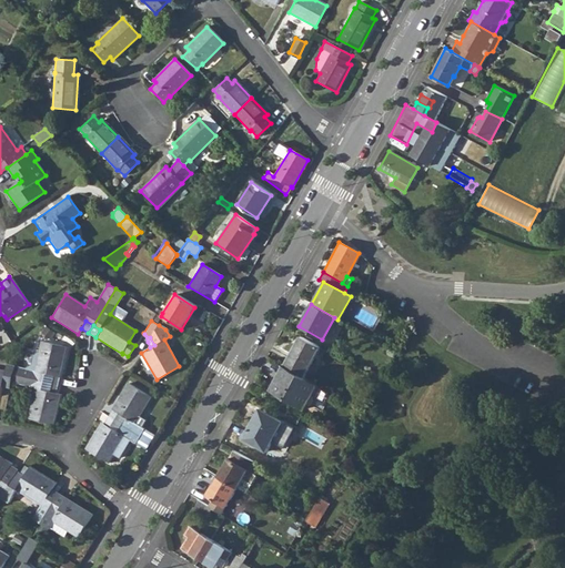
[(300,337),(283,367),(285,368),(302,377),(319,347),(300,337)]
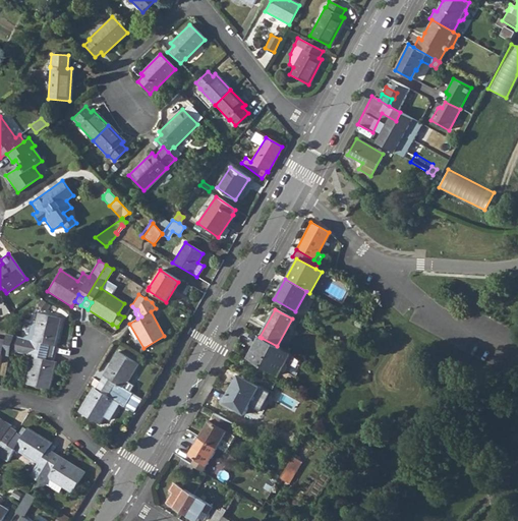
[(54,346),(60,319),(38,313),(36,323),(34,322),(32,323),(29,335),(22,339),(12,336),(11,344),(14,344),(39,350),(41,343),(54,346)]
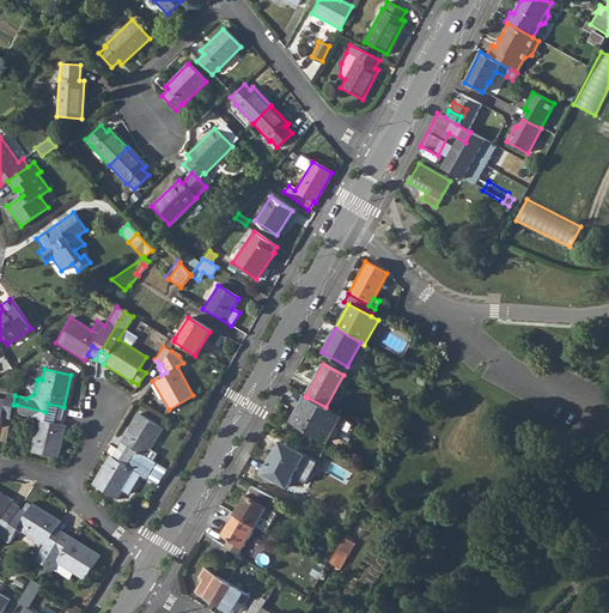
[(7,393),(5,401),(0,400),(0,420),(1,417),(2,411),(11,413),(12,407),(13,405),(14,395),(7,393)]
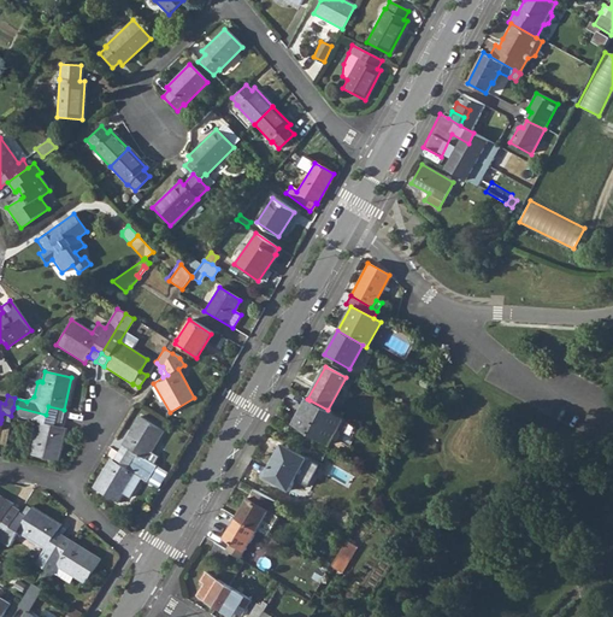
[(301,409),(294,423),(329,444),(343,418),(328,410),(310,400),(304,410),(301,409)]
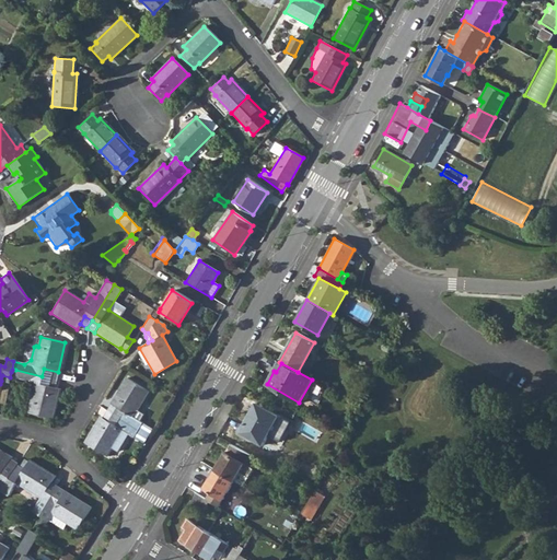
[(42,376),(56,380),(58,372),(44,369),(42,376)]
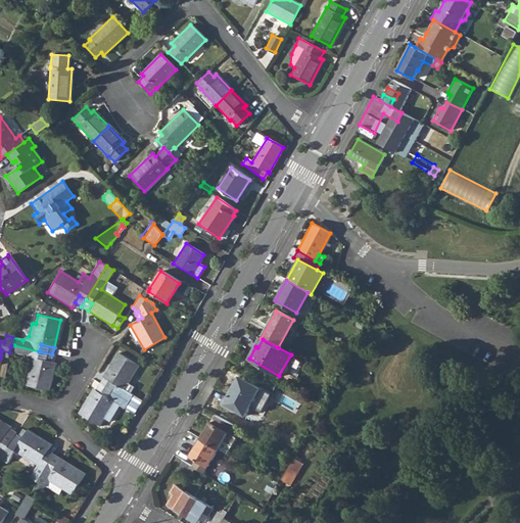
[(37,360),(39,351),(14,345),(12,352),(33,358),(26,385),(48,391),(55,364),(50,363),(37,360)]
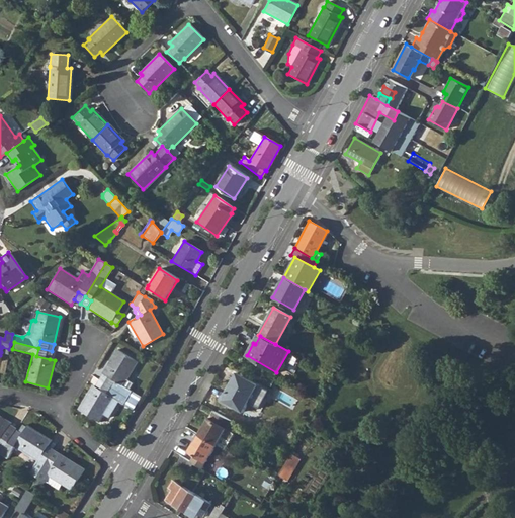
[(36,356),(50,359),(52,351),(38,348),(36,356)]
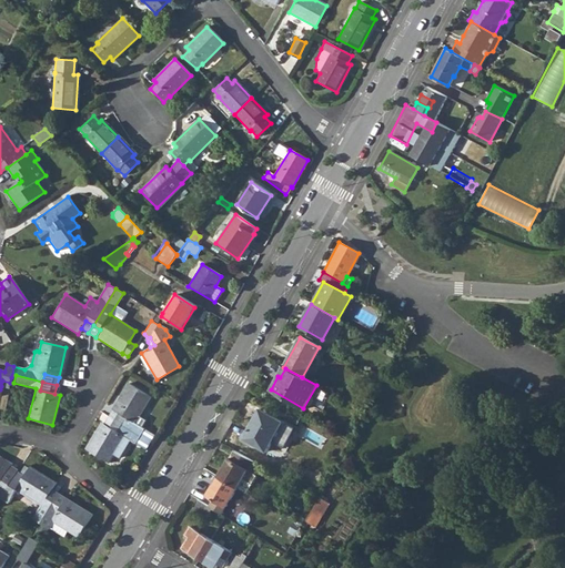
[(138,416),(150,396),(128,383),(111,409),(123,417),(119,424),(151,443),(154,436),(140,427),(144,419),(138,416)]
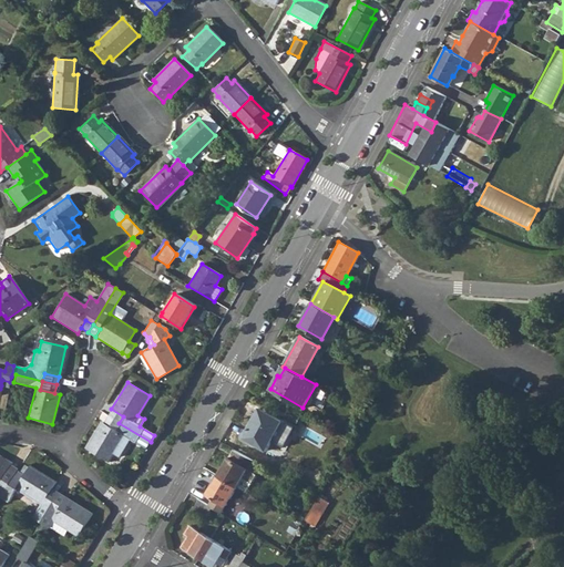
[(106,416),(119,423),(123,416),(111,409),(106,416)]
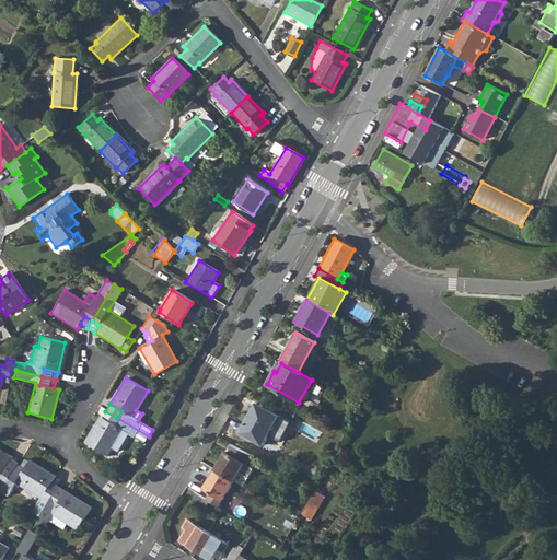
[(255,404),(239,433),(262,445),(267,435),(275,440),(278,432),(282,435),(289,423),(255,404)]
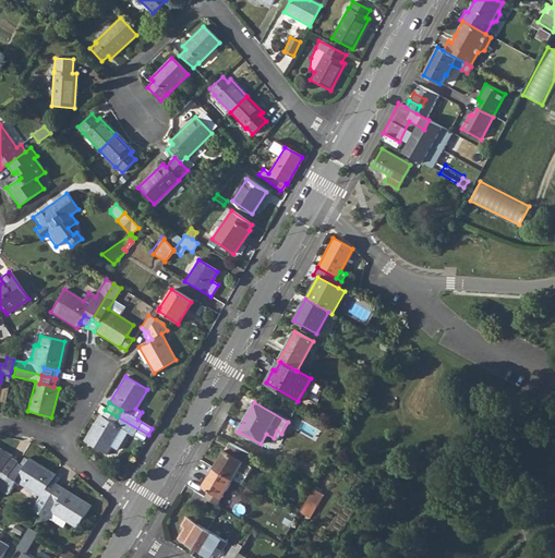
[(101,416),(113,423),(117,416),(105,410),(101,416)]
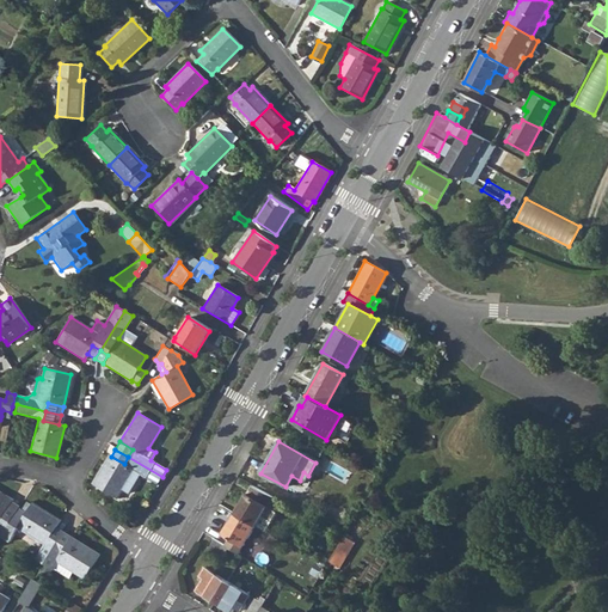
[(124,464),(111,457),(109,456),(91,484),(116,499),(122,489),(128,494),(140,475),(158,485),(163,477),(128,457),(124,464)]
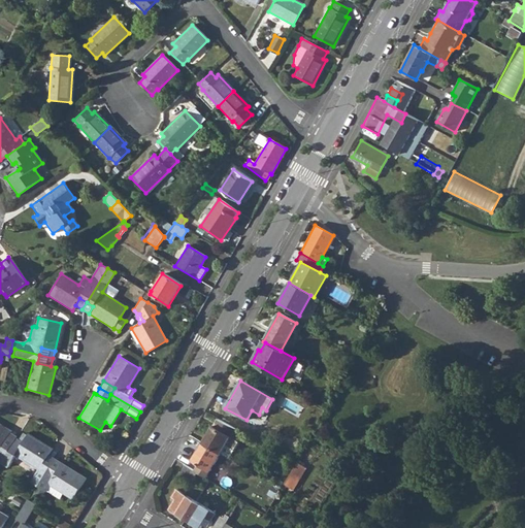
[(317,399),(314,405),(323,410),(326,404),(317,399)]
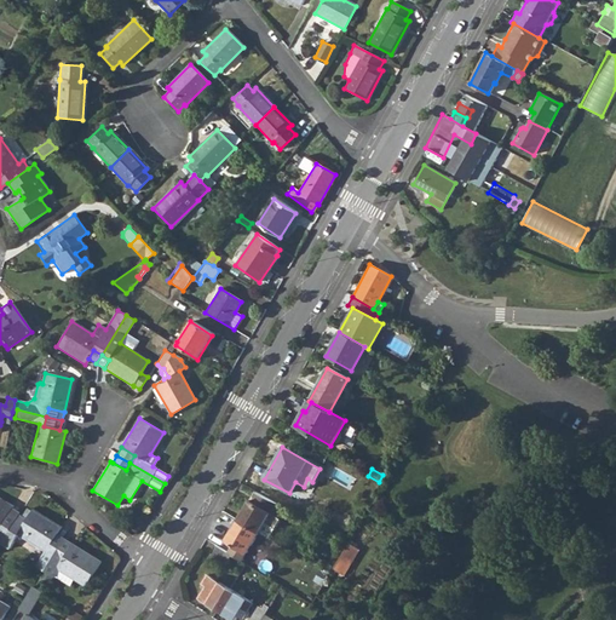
[(253,492),(236,520),(257,532),(268,539),(280,518),(269,512),(275,503),(253,492)]
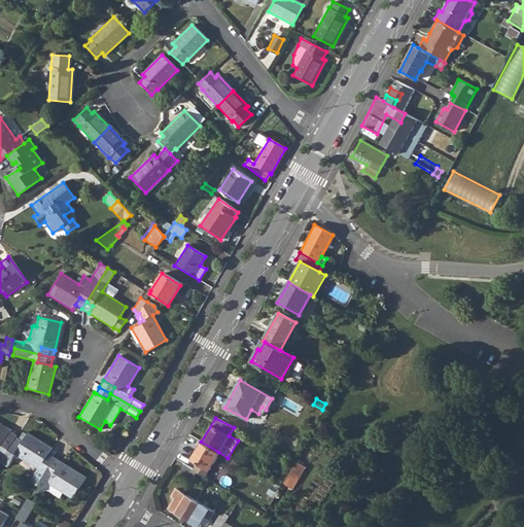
[(10,431),(10,430),(0,424),(0,460),(9,446),(3,443),(10,431)]
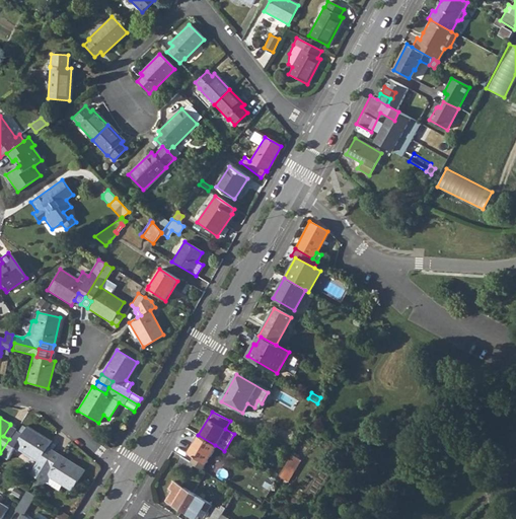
[(3,436),(9,439),(14,431),(15,429),(10,425),(3,436)]
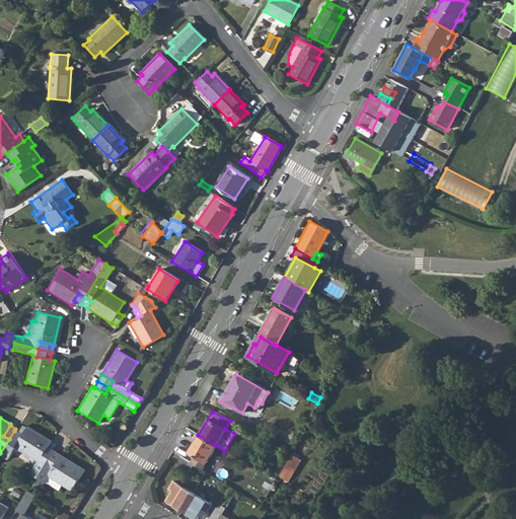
[(21,435),(15,431),(14,431),(9,439),(0,453),(0,456),(7,459),(14,448),(38,462),(30,473),(38,477),(46,463),(40,459),(47,447),(51,441),(26,426),(21,435)]
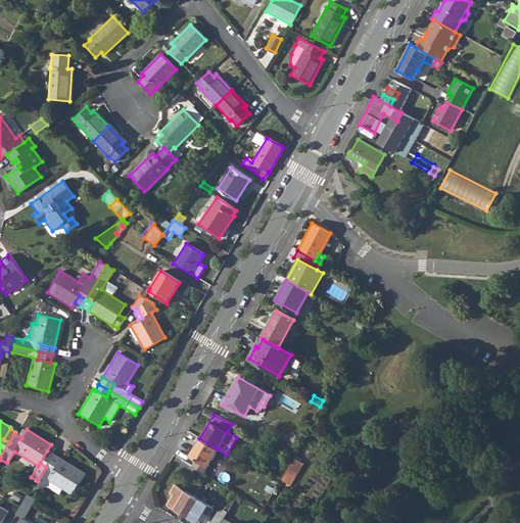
[(252,431),(250,435),(261,440),(263,436),(252,431)]
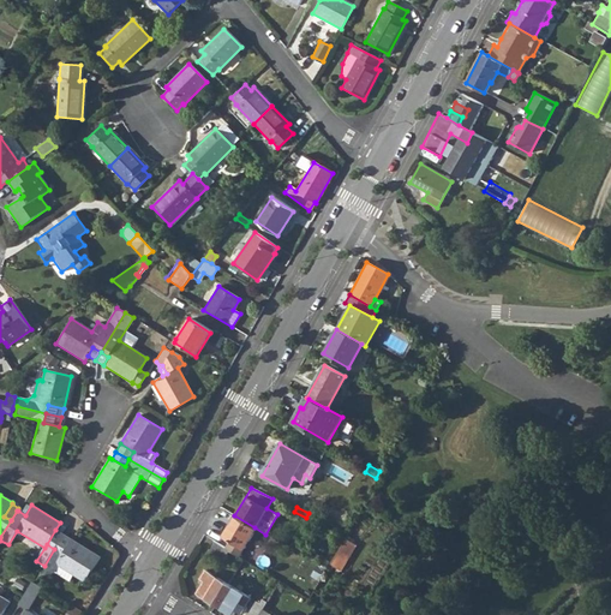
[(234,515),(222,536),(229,539),(223,548),(228,550),(238,557),(255,527),(234,515)]
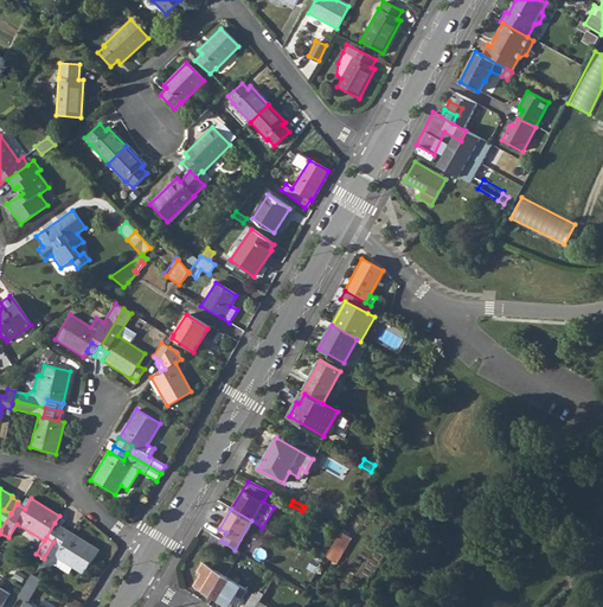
[(55,523),(46,537),(53,542),(62,528),(55,523)]
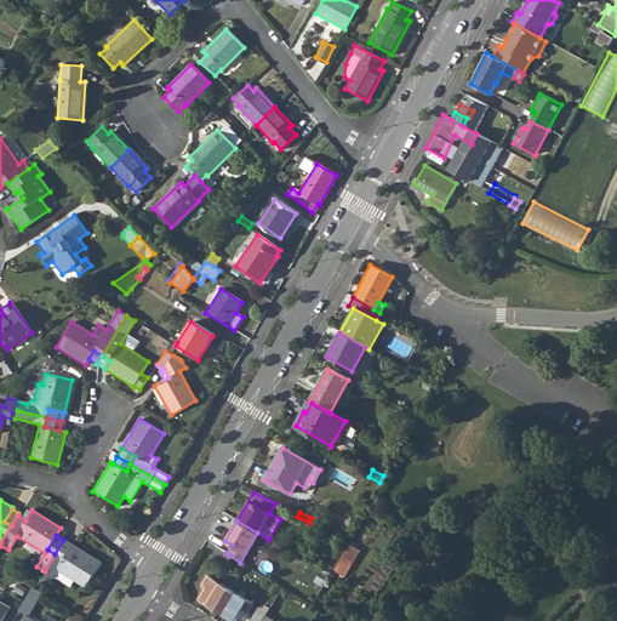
[(63,559),(72,545),(63,540),(55,554),(63,559)]
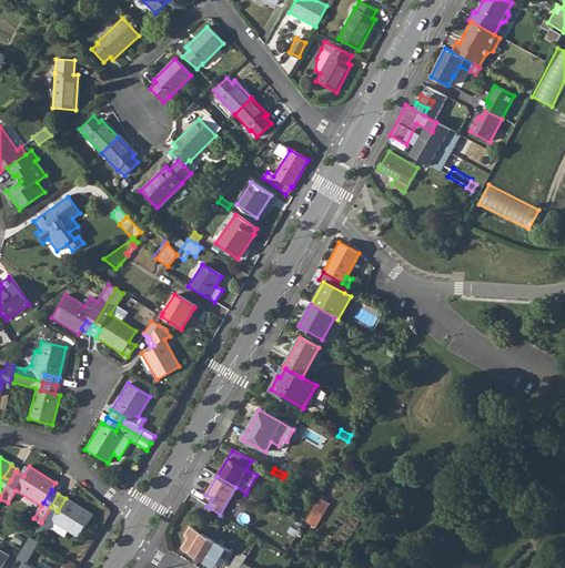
[(318,497),(303,521),(313,527),(328,503),(318,497)]
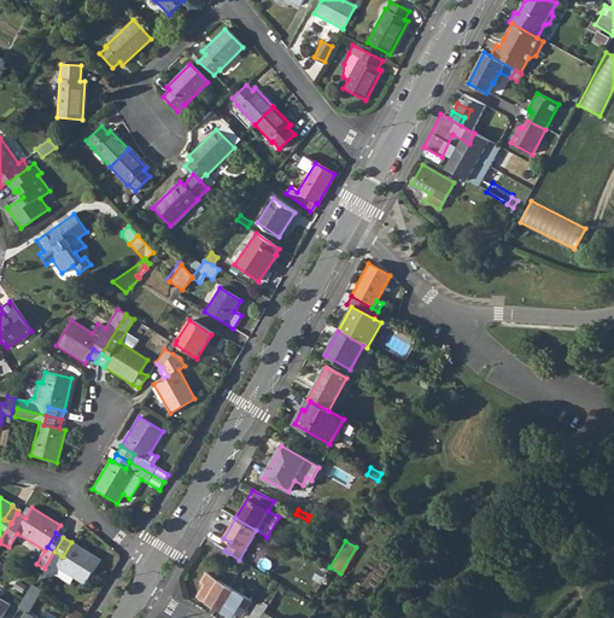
[(71,542),(63,557),(54,552),(45,569),(52,573),(57,566),(85,584),(100,560),(71,542)]
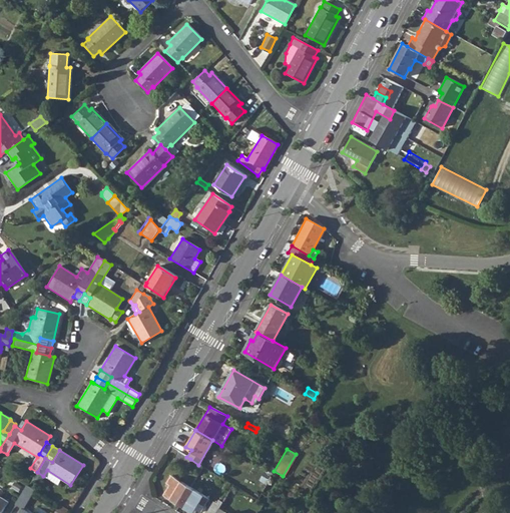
[(176,451),(172,458),(185,466),(190,459),(186,457),(176,451)]
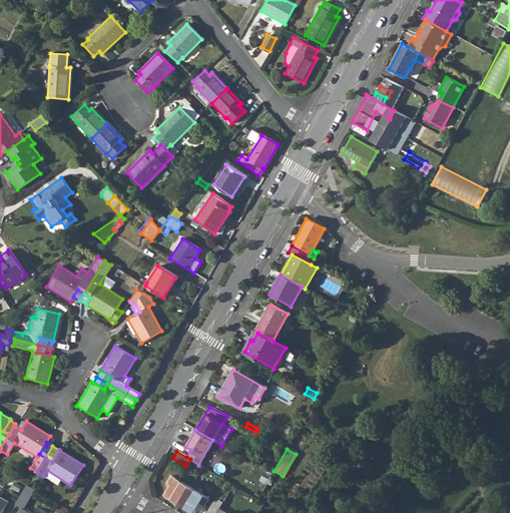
[(169,485),(163,495),(178,504),(188,486),(170,475),(165,483),(169,485)]
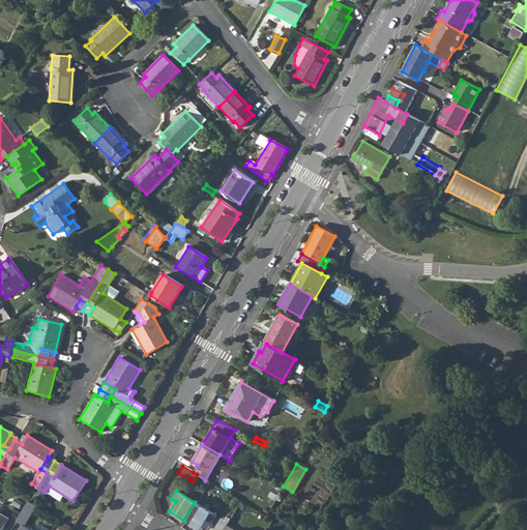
[(195,502),(184,521),(199,529),(201,527),(205,529),(214,514),(195,502)]
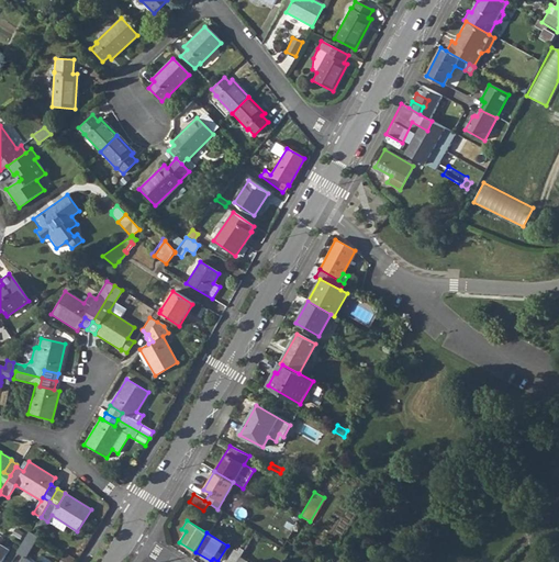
[(284,541),(280,548),(288,552),(291,544),(284,541)]
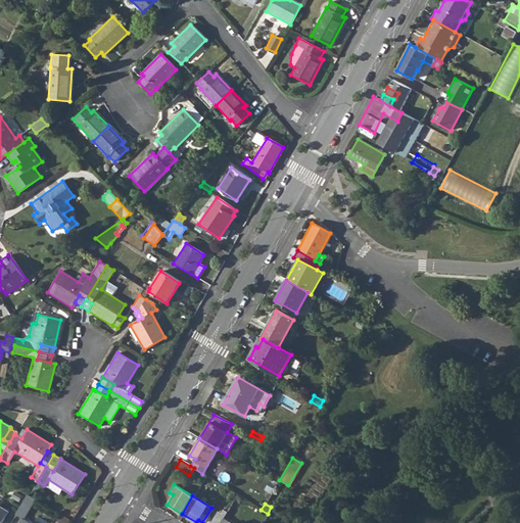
[(0,522),(1,522),(8,512),(0,507),(0,522)]
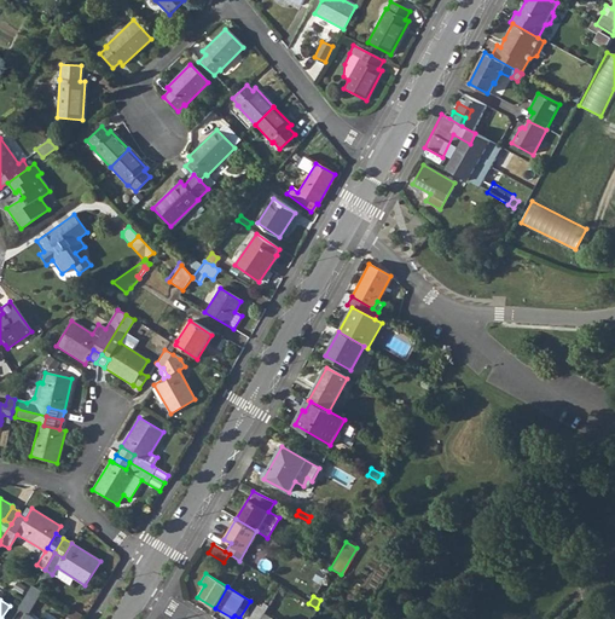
[(256,605),(247,618),(259,618),(262,614),(267,605),(262,602),(260,607),(256,605)]
